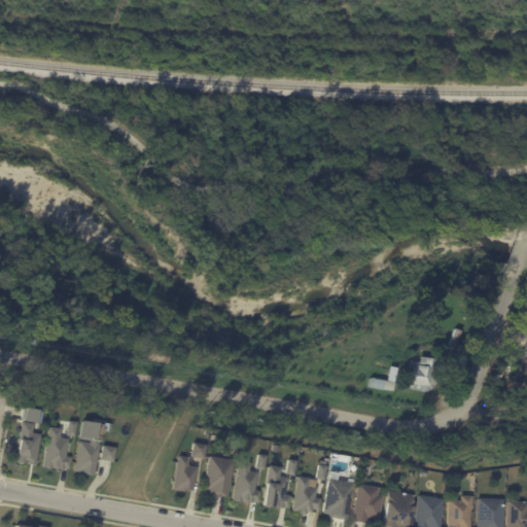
[(456,373),(448,370),(450,365),(448,364),(445,372),(440,370),(451,339),(456,341),(450,357),(452,358),(457,345),(469,349),(460,374),(456,373)]
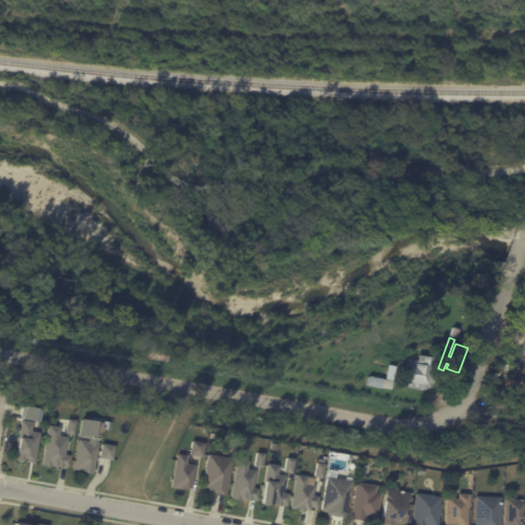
[(430,378),(429,380),(427,382),(425,385),(420,386),(403,382),(406,365),(419,367),(421,358),(433,360),(430,378)]
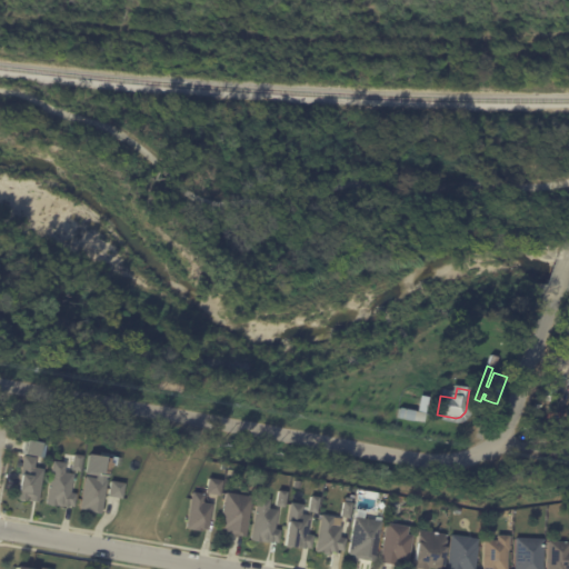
[(428,427),(430,417),(458,423),(456,433),(428,427)]
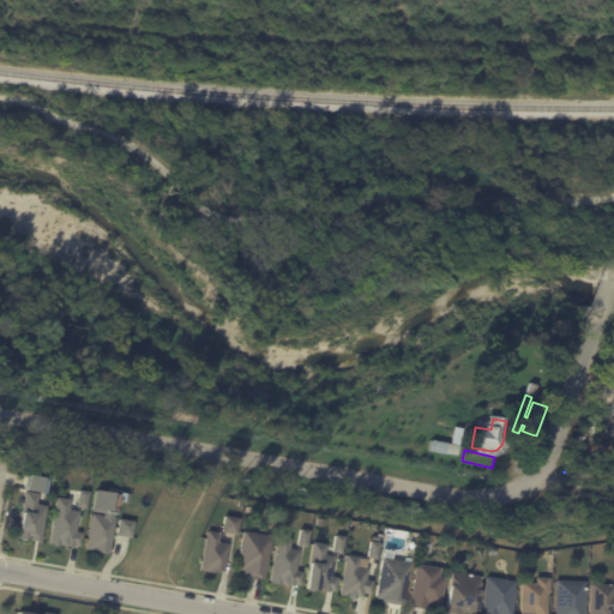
[(43,489),(42,493),(26,491),(29,475),(44,477),(43,489)]
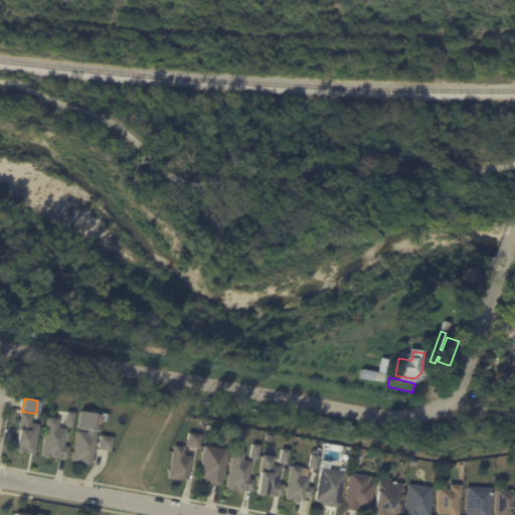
[(75,412),(73,425),(65,424),(68,410),(75,412)]
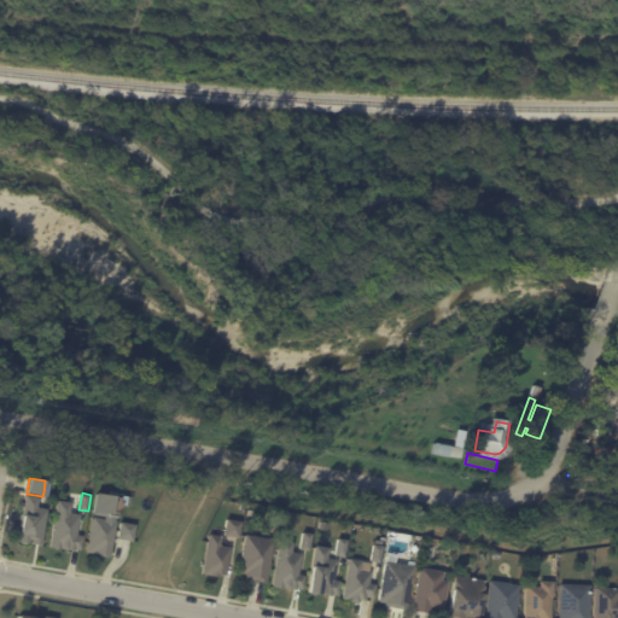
[(41,497),(40,507),(50,509),(45,546),(34,543),(35,540),(33,538),(33,543),(21,542),(22,531),(23,531),(28,495),(41,497)]
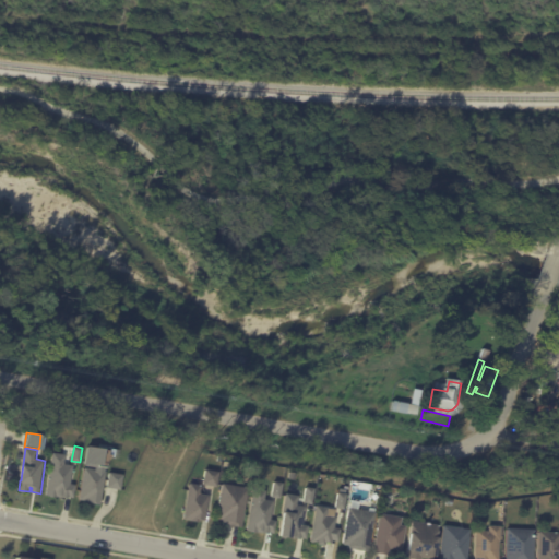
[(73,465),(74,466),(71,484),(76,485),(74,497),(70,496),(69,498),(48,495),(55,452),(67,454),(66,464),(73,465)]
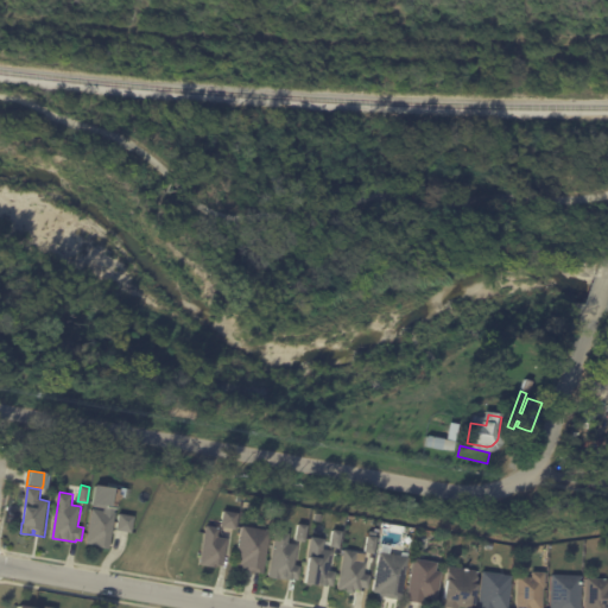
[(116,513),(111,549),(94,546),(94,545),(88,543),(94,508),(116,513)]
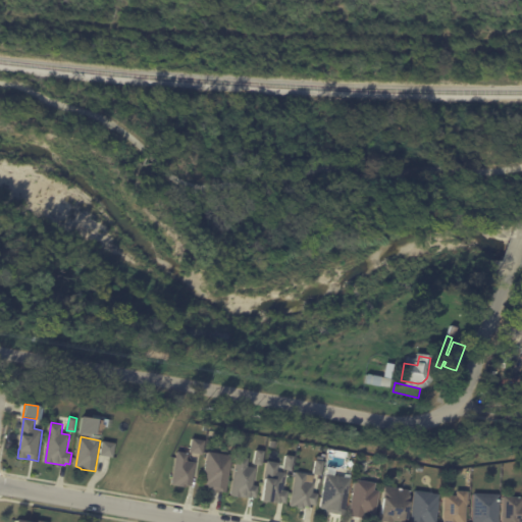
[(200,453),(200,455),(187,453),(189,438),(202,440),(200,453)]
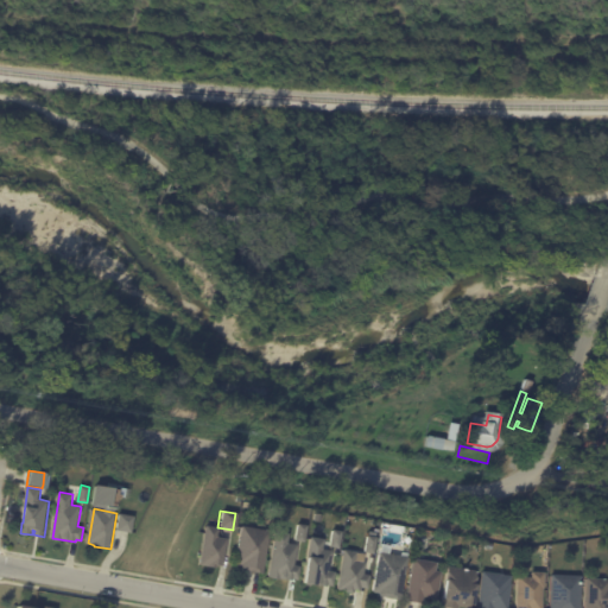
[(130,532),(118,530),(120,513),(135,515),(133,532),(130,532)]
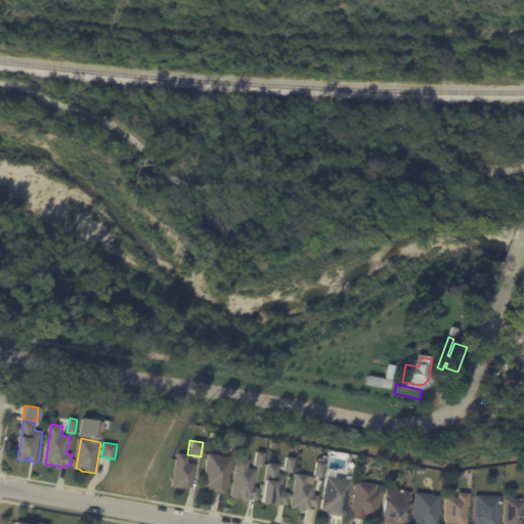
[(260,468),(252,466),(254,451),(262,453),(260,468)]
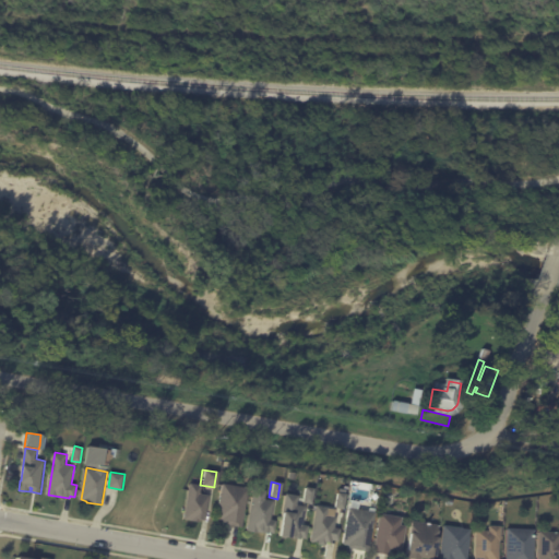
[(205,497),(206,497),(202,522),(197,521),(197,524),(181,521),(187,485),(198,487),(197,495),(205,497)]
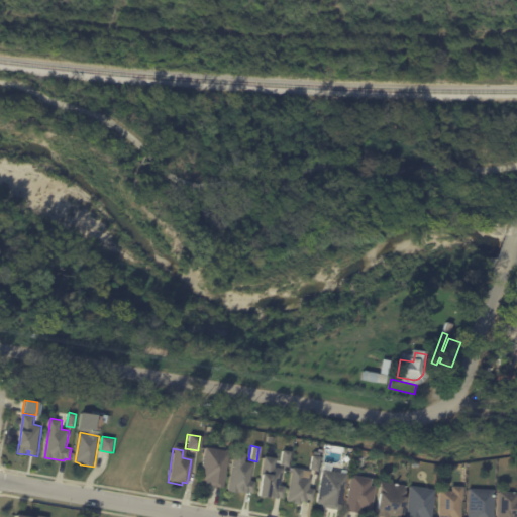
[(216,450),(227,452),(221,489),(202,486),(203,483),(198,482),(204,448),(216,450)]
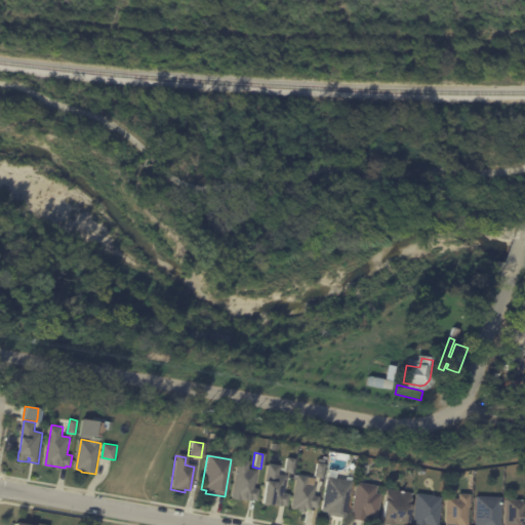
[(292,459),(290,473),(282,472),(285,457),(292,459)]
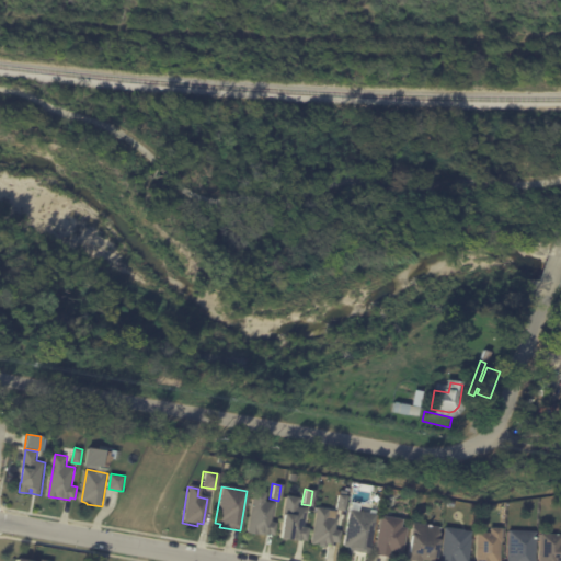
[(271,503),(272,503),(268,522),(274,523),(272,536),(265,534),(264,536),(259,535),(259,534),(253,533),(253,535),(244,534),(251,491),(264,492),(263,502),(271,503)]
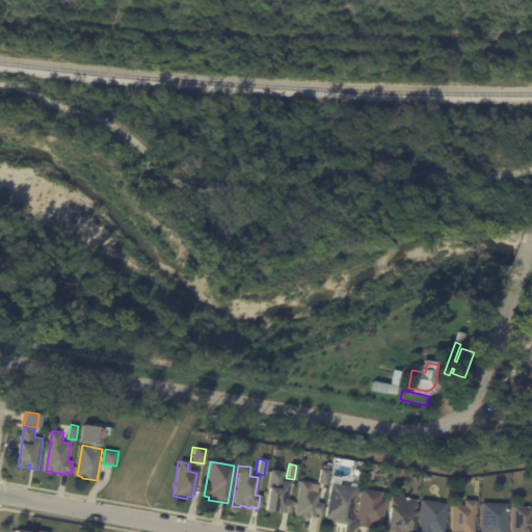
[(326,471),(324,484),(316,483),(318,469),(326,471)]
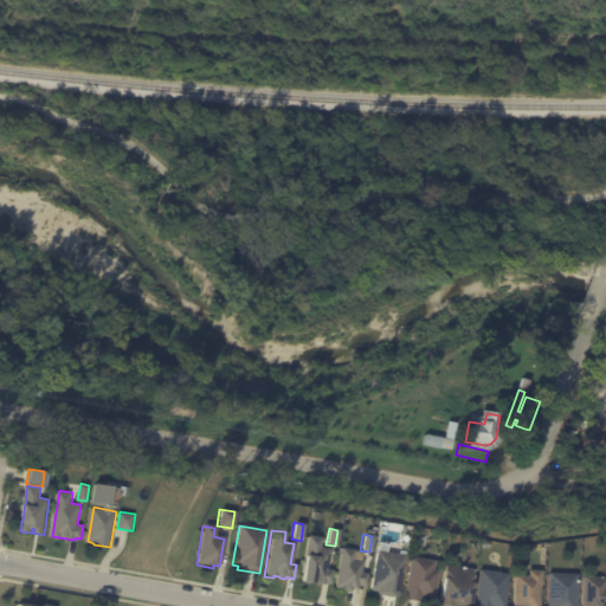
[(426,535),(424,545),(416,543),(417,534),(426,535)]
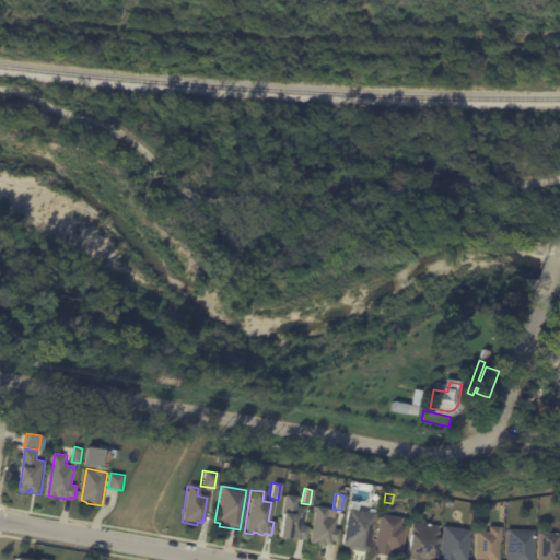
[(303,508),(301,526),(305,527),(304,540),(298,539),(298,540),(283,539),(283,540),(273,538),(277,513),(281,514),(283,494),(295,497),(294,506),(303,508)]
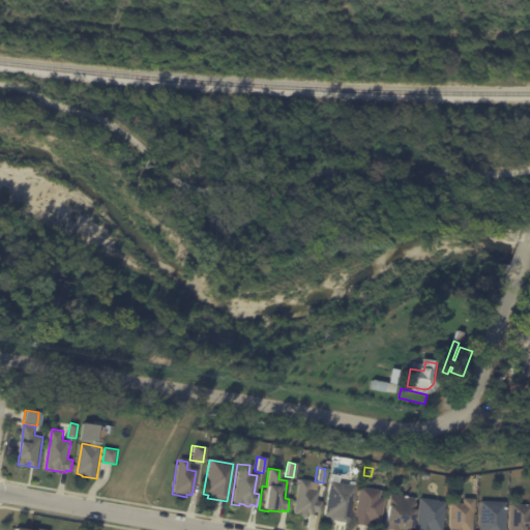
[(315,489),(314,491),(316,491),(314,501),(320,501),(318,513),(312,512),(311,516),(306,514),(305,518),(295,516),(295,514),(291,514),(297,479),(316,483),(315,489)]
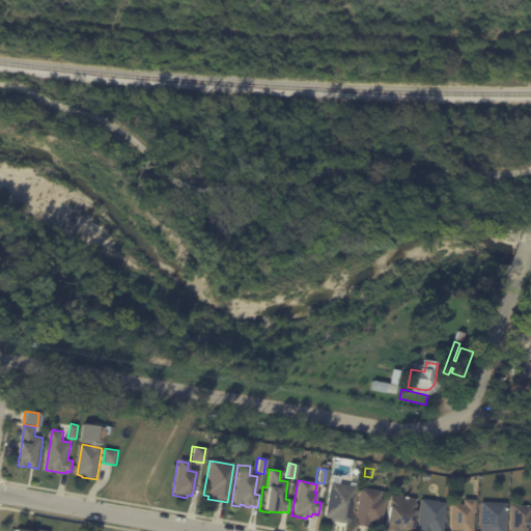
[(353,484),(346,522),(327,518),(327,515),(323,514),(329,480),(353,484)]
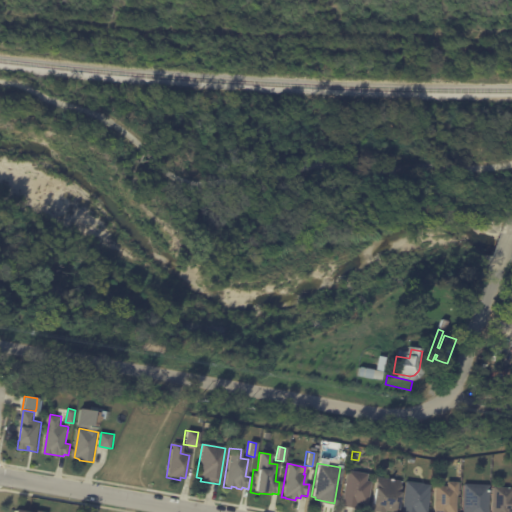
[(362,472),(364,472),(363,479),(367,480),(363,503),(353,501),(352,507),(338,504),(344,469),(362,472)]
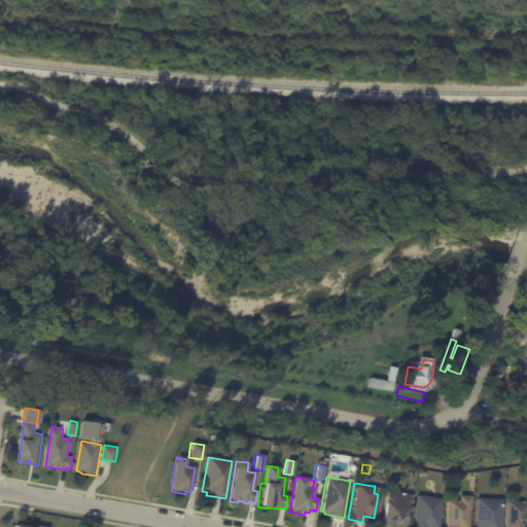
[(397,526),(395,526),(394,526),(381,526),(382,521),(379,521),(383,491),(411,495),(407,526),(397,526)]
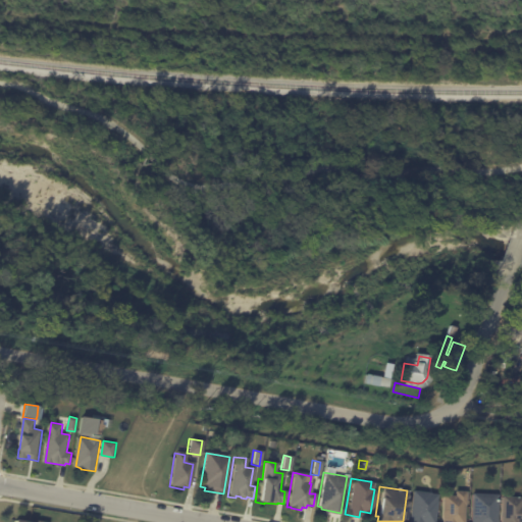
[(406,521),(411,488),(428,490),(428,491),(435,492),(434,500),(435,500),(432,521),(421,521),(420,521),(406,521)]
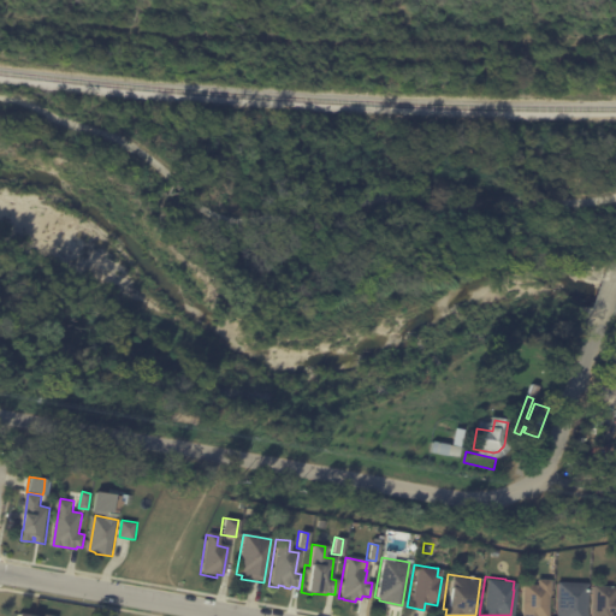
[(546,599),(544,615),(519,615),(521,585),(533,585),(534,580),(546,580),(546,599)]
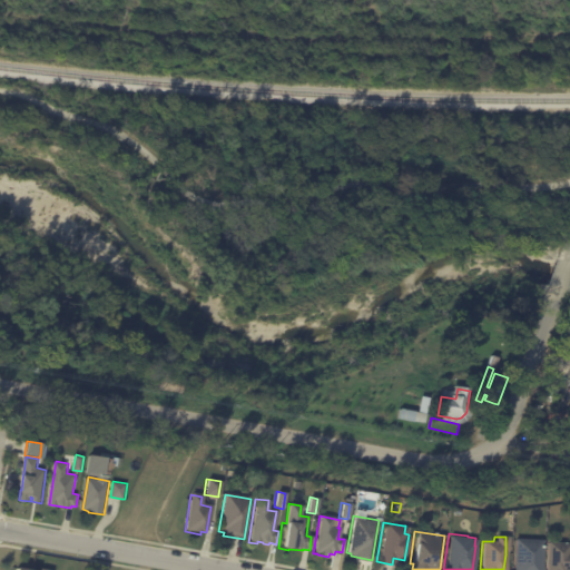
[(513,569),(514,560),(516,542),(516,540),(542,541),(540,569),(513,569)]
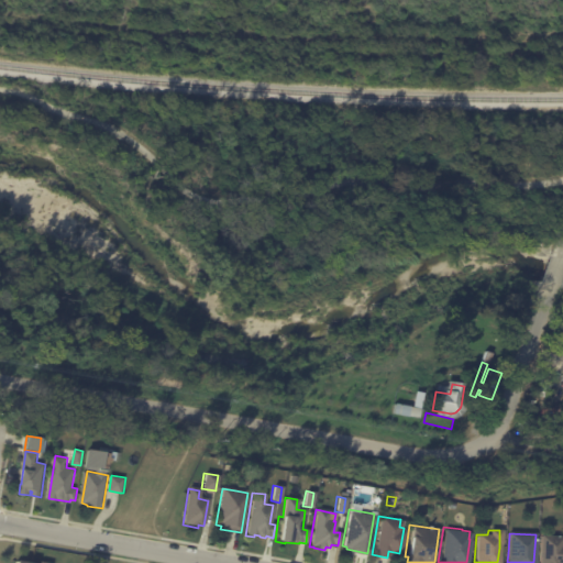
[(561,538),(561,544),(562,544),(562,562),(537,562),(539,536),(561,537),(561,538)]
